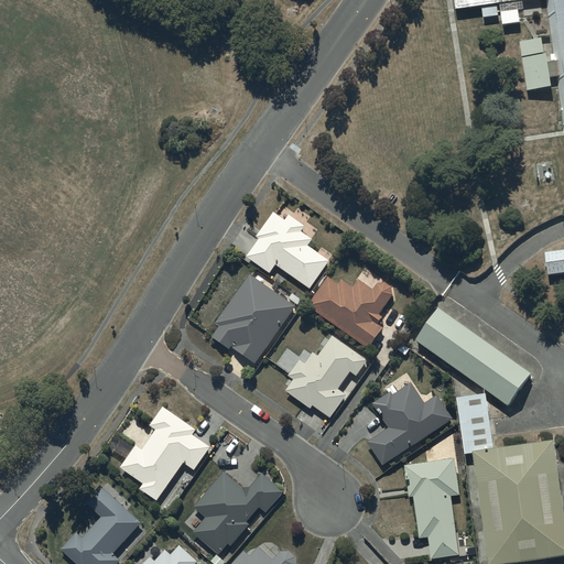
[(454,0),(456,9),(517,0),(454,0)]
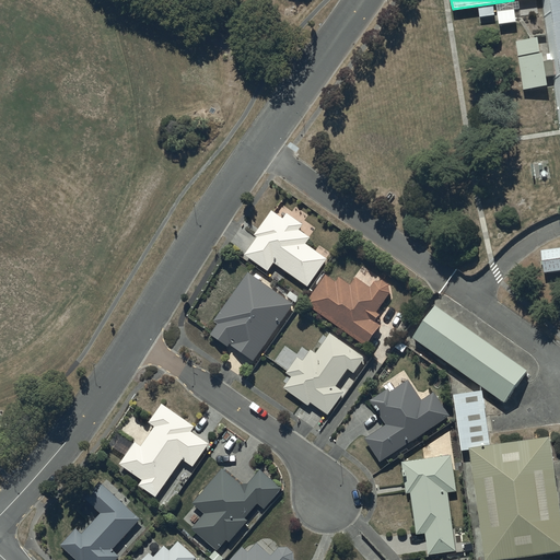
[(559,0),(543,0),(551,60),(553,76),(556,86),(559,120),(559,0)]
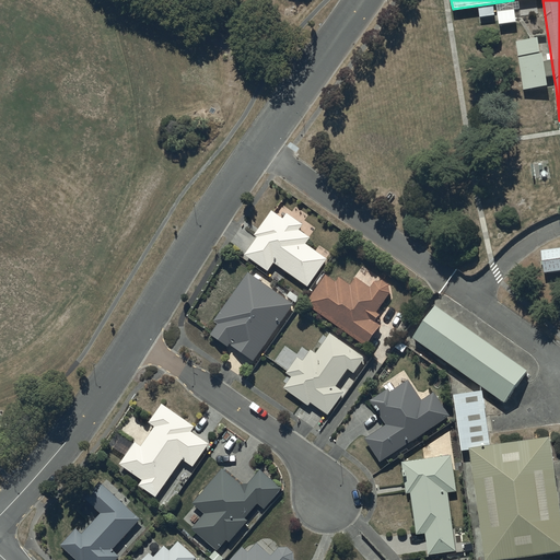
[(516,42),(518,56),(540,51),(538,37),(516,42)]
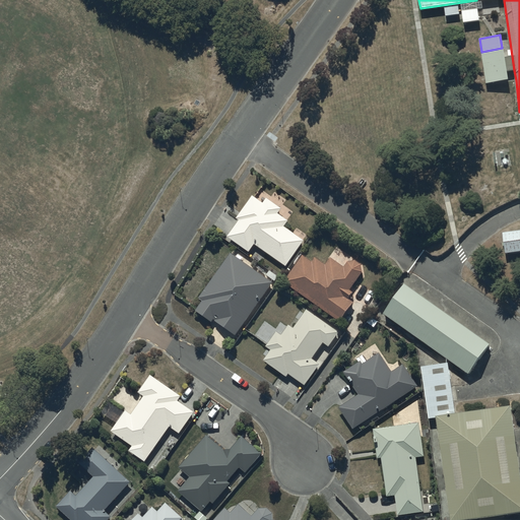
[(481,53),(486,83),(509,79),(508,71),(514,70),(512,56),(505,57),(504,50),(481,53)]
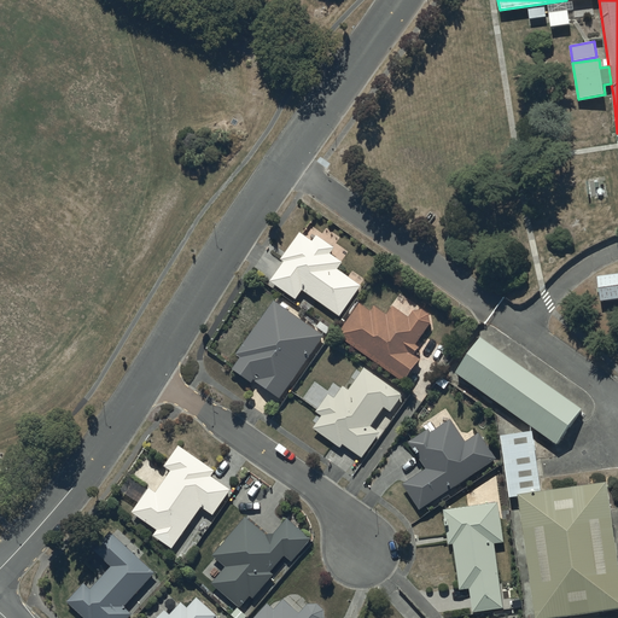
[(312,242),(298,232),(279,258),(283,261),(268,281),(295,299),(301,290),(339,316),(361,286),(337,269),(342,262),(330,254),(333,248),(315,235),(312,242)]
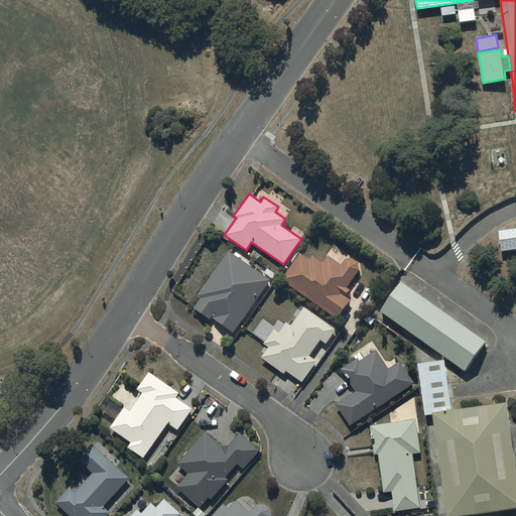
[(515,230),(500,233),(503,256),(515,254),(515,230)]
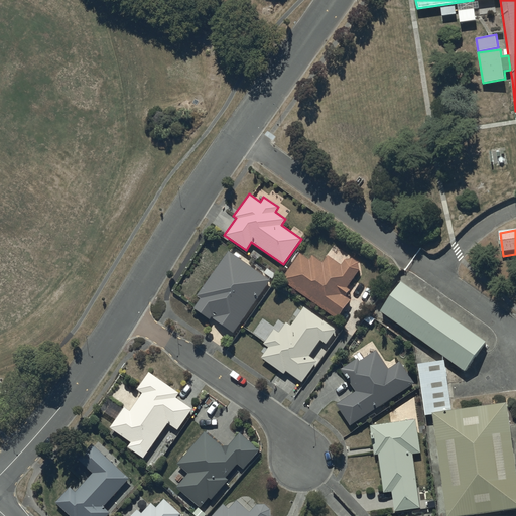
[(270,280),(227,251),(196,296),(199,298),(191,308),(233,336),(270,280)]
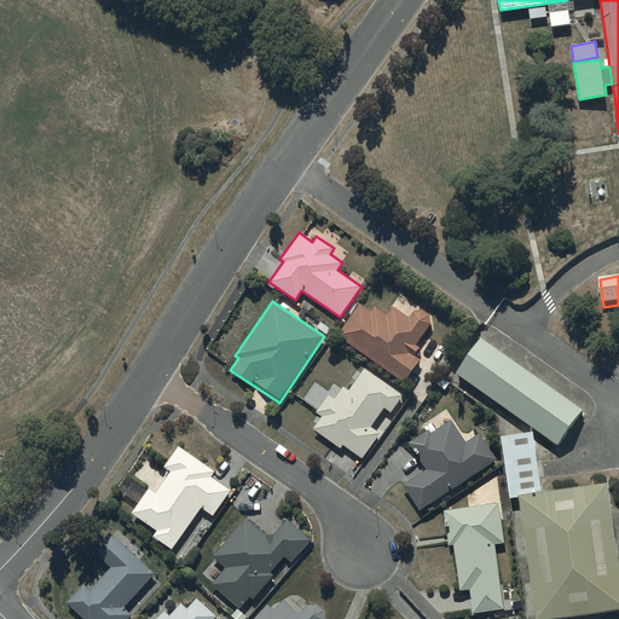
[(371,310),(360,302),(336,336),(406,386),(422,363),(416,358),(421,350),(417,347),(433,325),(432,317),(424,312),(415,312),(411,318),(394,306),(388,314),(375,305),(371,310)]
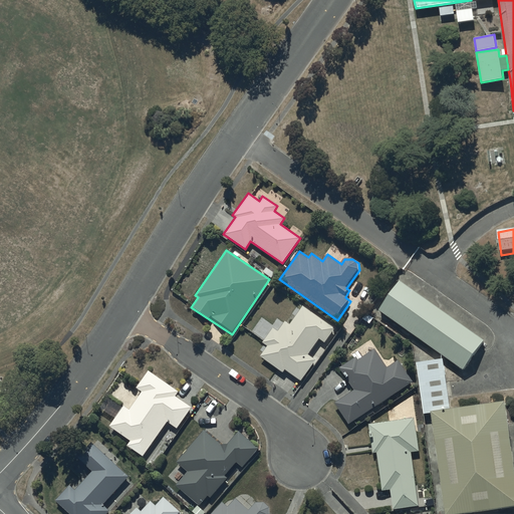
[(483,342),(400,282),(379,311),(463,371),(483,342)]
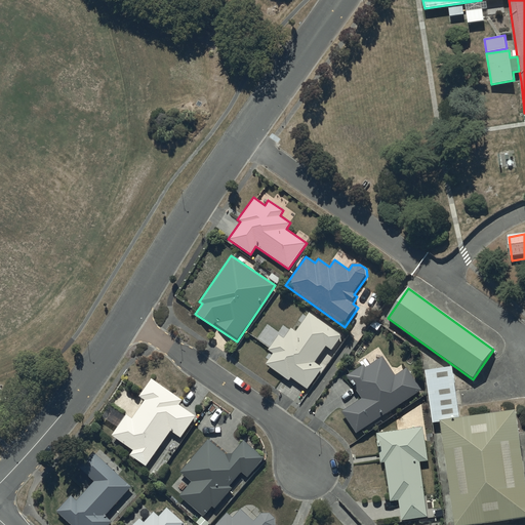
[(284,340),(278,336),(268,351),(273,355),(265,365),(288,381),(290,379),(308,391),(323,369),(316,364),(327,349),(331,352),(342,337),(310,314),(296,333),(291,330),(284,340)]
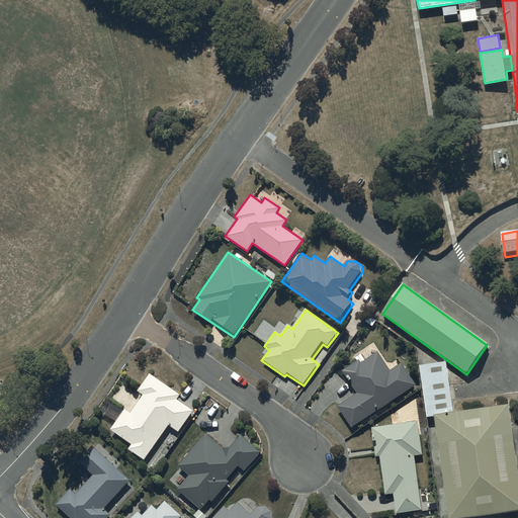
[(363,365),(360,360),(343,372),(358,395),(339,407),(353,429),(417,386),(403,365),(392,372),(379,354),(363,365)]
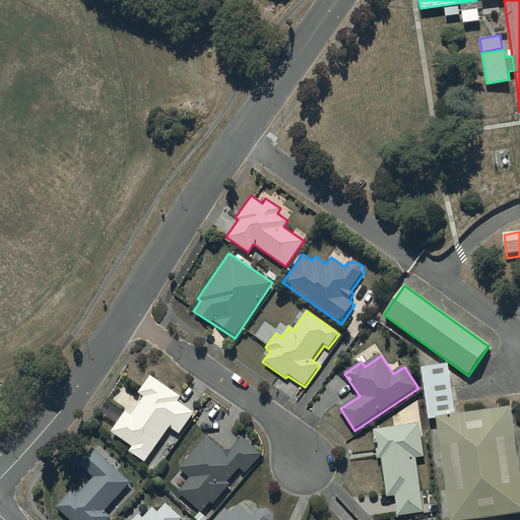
[(448,365),(421,368),(429,419),(437,419),(456,416),(448,365)]
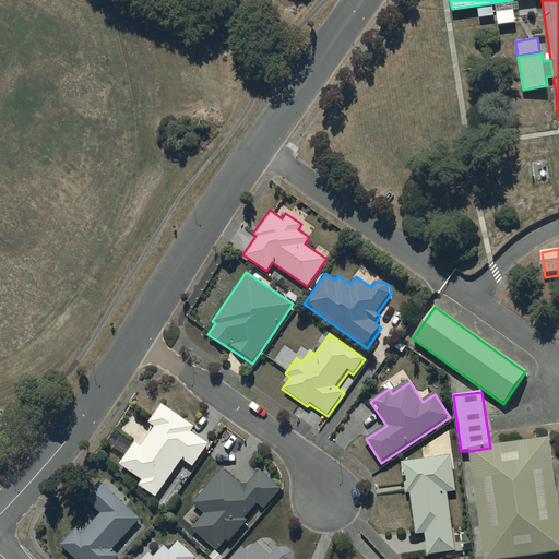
[(190,427),(159,405),(147,421),(153,425),(139,443),(134,440),(118,464),(141,480),(138,485),(154,496),(180,460),(190,466),(204,445),(186,432),(190,427)]
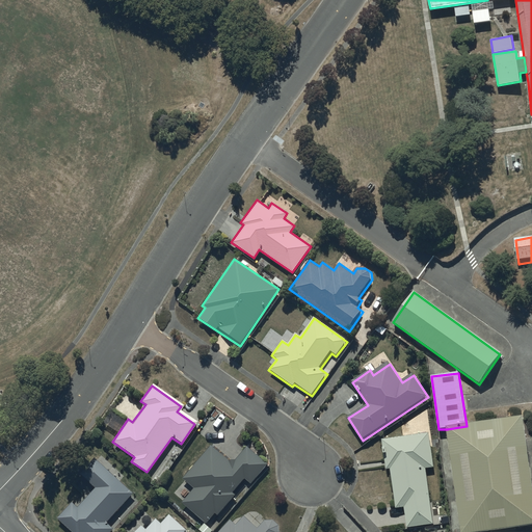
[(467,426),(447,429),(462,531),(531,522),(531,500),(521,419),(467,426)]
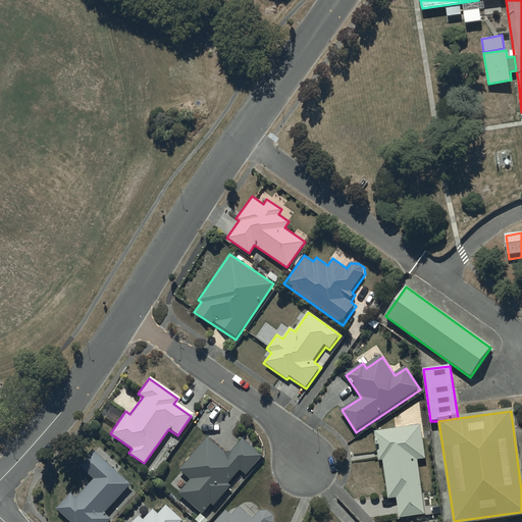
[(422,426),(376,432),(380,461),(384,460),(389,499),(398,498),(401,518),(426,514),(419,462),(427,461),(422,426)]
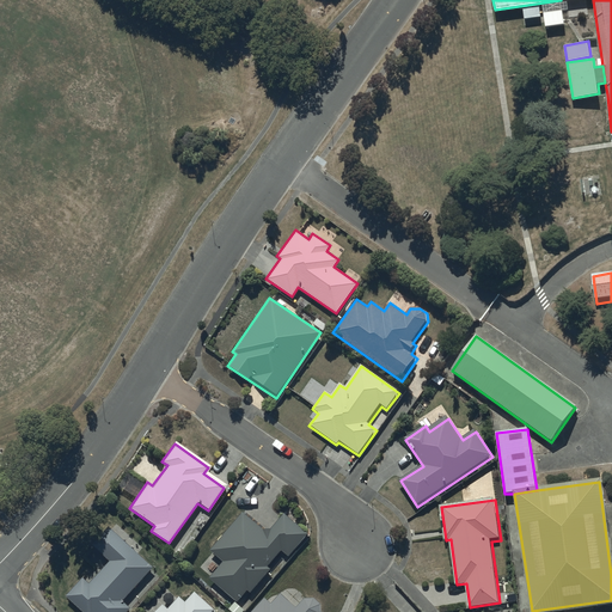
[(267,536),(240,512),(204,552),(218,563),(204,577),(234,604),(245,592),(249,593),(268,573),(264,569),(279,551),(286,557),(305,537),(282,518),(267,536)]
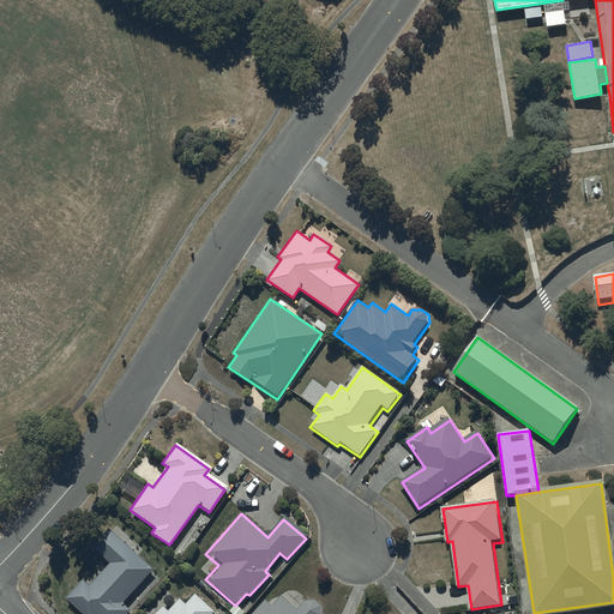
[(151,570),(109,530),(94,547),(112,564),(92,584),(85,577),(66,597),(83,613),(125,613),(128,611),(120,603),(151,570)]
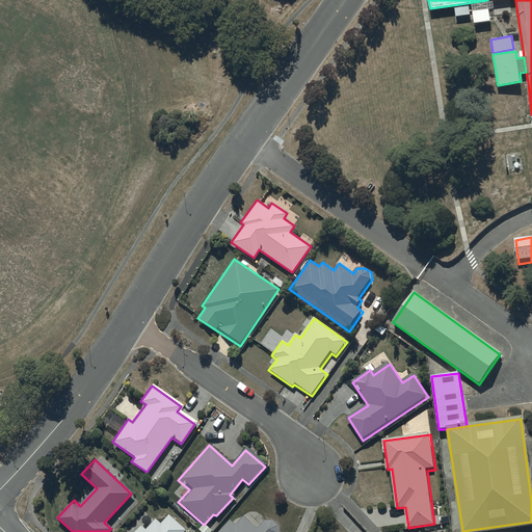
[(145,529),(141,526),(135,531),(184,531),(186,530),(167,513),(159,523),(154,519),(145,529)]
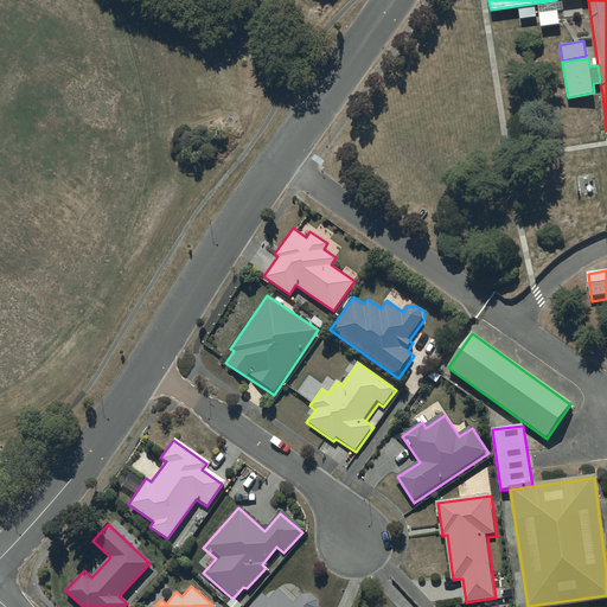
[(311,594),(301,594),(293,604),(278,589),(269,598),(262,592),(248,606),(317,606),(317,600),(311,594)]
